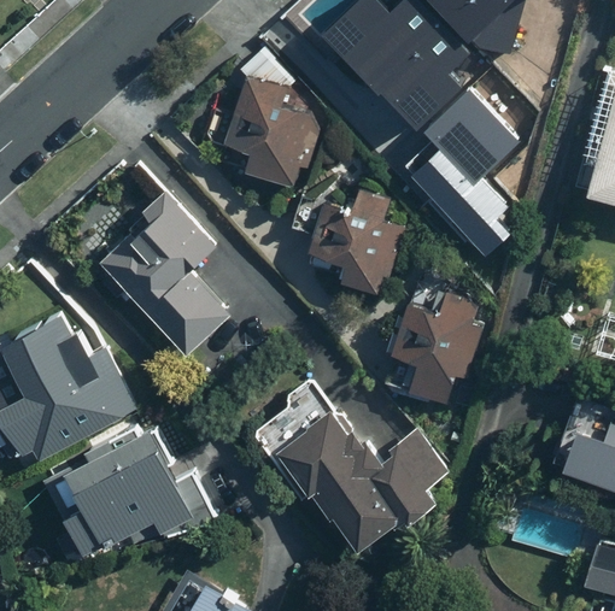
[(372,0),(326,43),(437,157),(409,184),(485,262),(508,240),(498,230),(514,215),(484,183),(523,145),(460,78),(474,65),(410,1),(391,21),(372,0)]
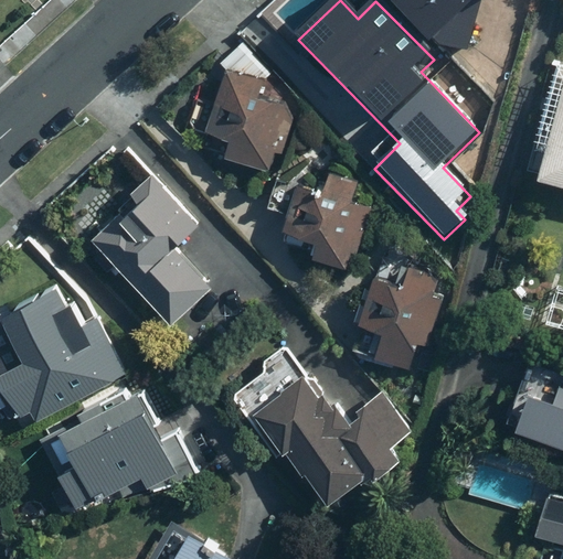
[(390,0),(426,39),(468,51),(482,0),(390,0)]
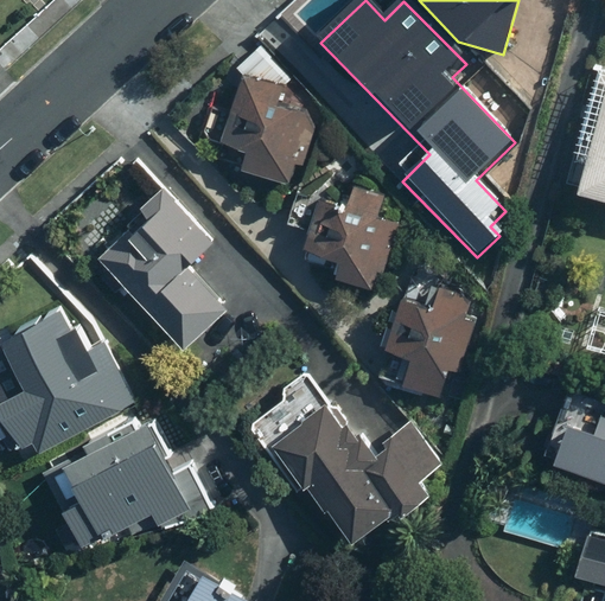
[(241,75),(220,144),(246,152),(240,171),(288,186),(295,165),(303,167),(317,121),(274,108),(281,87),(241,75)]
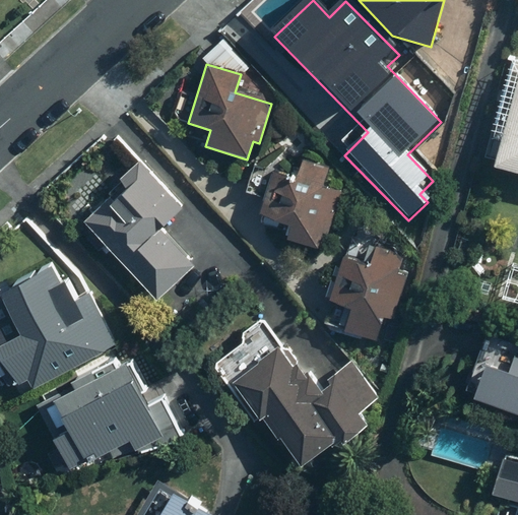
[(517,75),(516,75),(491,167),(517,174),(517,75)]
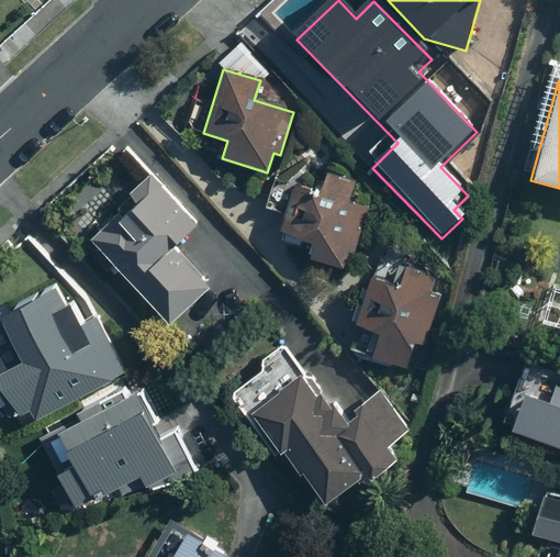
[(281,232),(313,242),(309,258),(343,268),(348,251),(356,253),(369,208),(349,202),(355,182),(326,174),(320,195),(294,187),(281,232)]
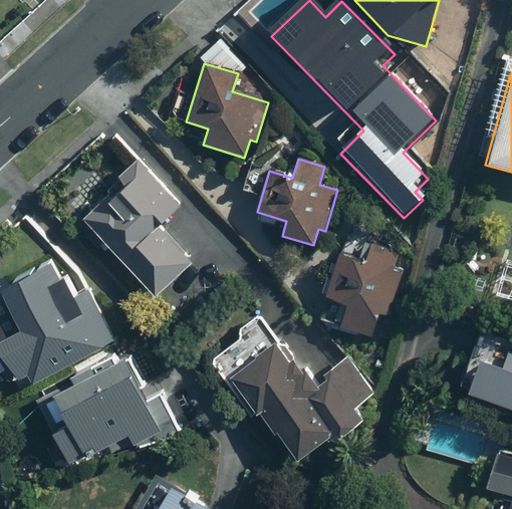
[(119,184),(81,219),(153,296),(191,261),(156,223),(177,205),(137,160),(115,179),(119,184)]
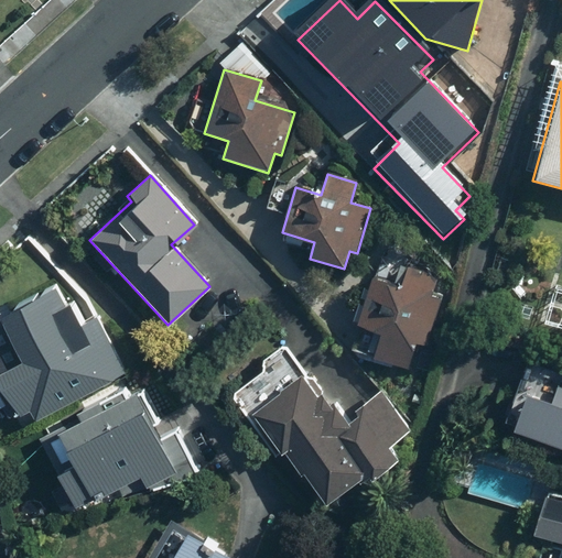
[(439,277),(407,267),(401,288),(371,280),(358,325),(379,331),(370,359),(406,370),(413,341),(427,345),(441,299),(433,297),(439,277)]
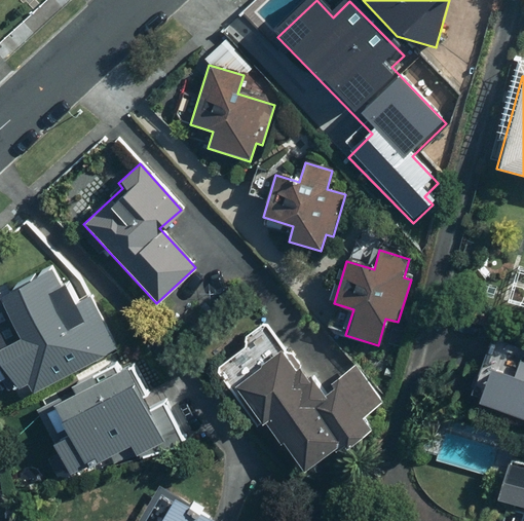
[(90,299),(74,307),(59,274),(58,275),(53,267),(0,293),(0,299),(0,300),(0,299),(0,361),(17,398),(116,349),(90,299)]
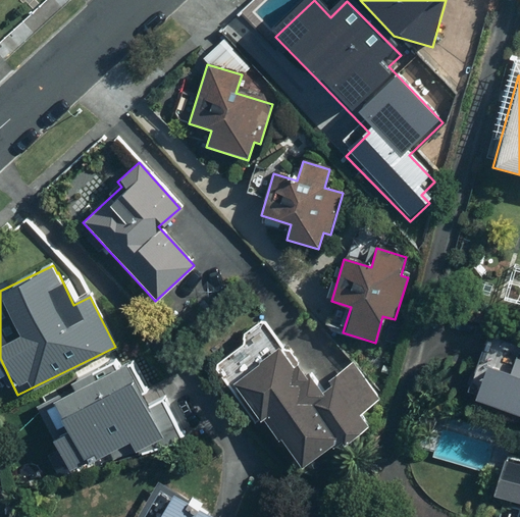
[(277,350),(232,383),(261,421),(263,420),(298,466),(335,437),(342,445),(366,426),(358,415),(379,398),(354,365),(329,383),(330,386),(319,395),(296,364),(291,368),(277,350)]
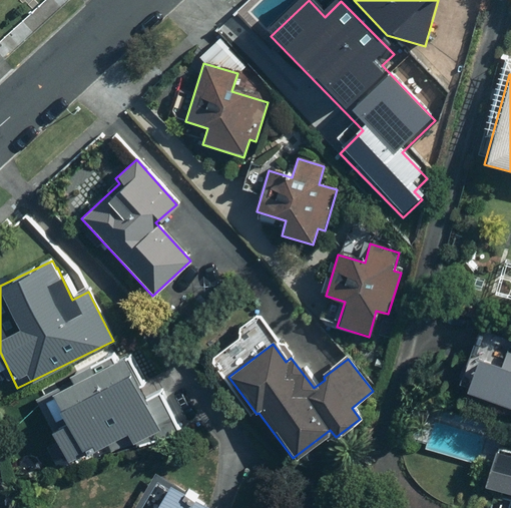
[(510,354),(507,353),(501,369),(474,359),(462,392),(510,409),(510,354)]
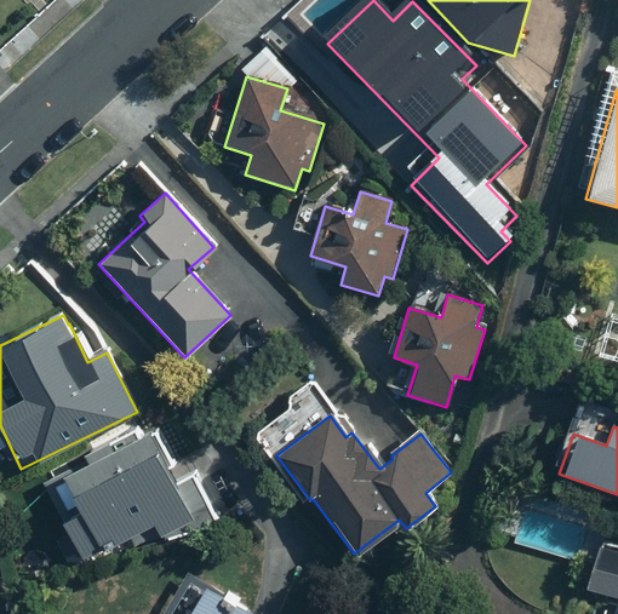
[(190,518),(148,435),(43,487),(79,560),(150,523),(156,535),(190,518)]
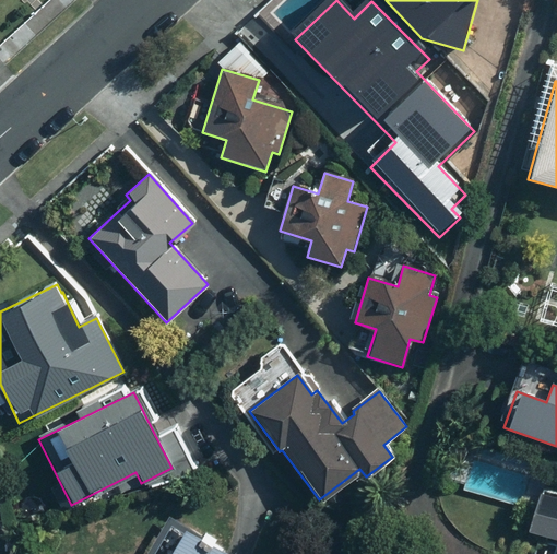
[(556,499),(540,495),(529,532),(556,539),(556,499)]
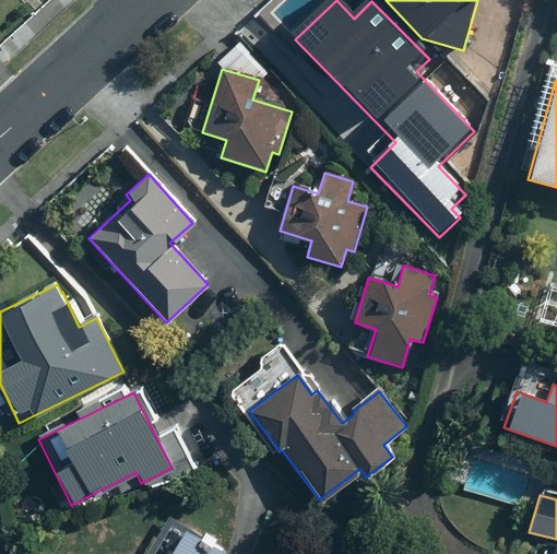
[(225,553),(187,531),(173,553),(225,553)]
